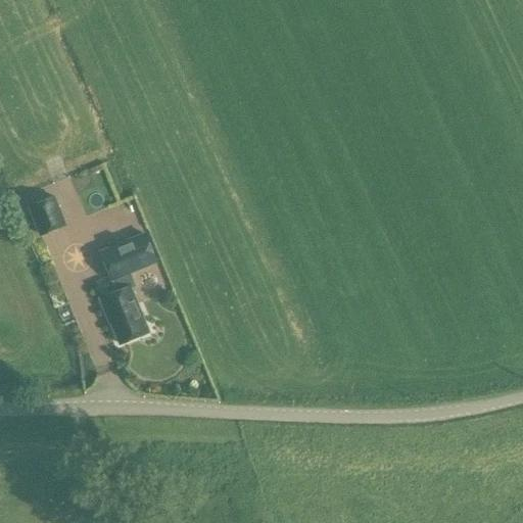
[(40,235),(65,225),(54,197),(29,207),(40,235)]
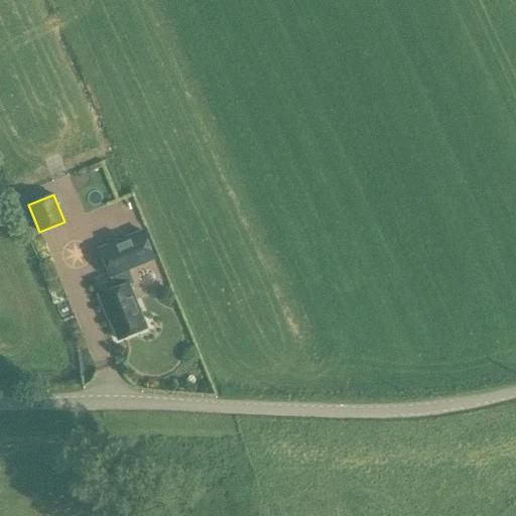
[(112,277),(117,288),(129,283),(132,282),(128,270),(154,260),(142,232),(100,249),(111,277),(112,277)]
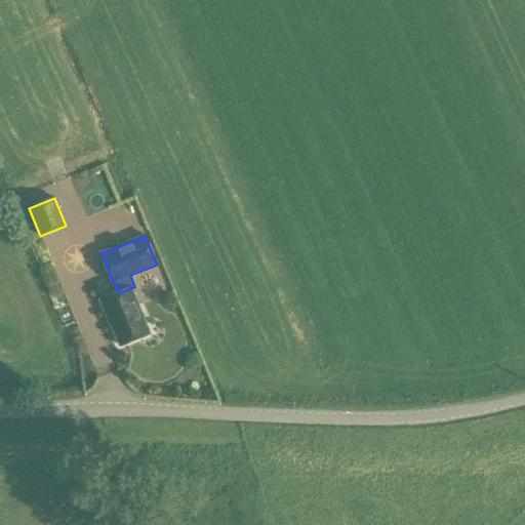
[(102,300),(120,346),(150,334),(131,288),(119,293),(102,300)]
